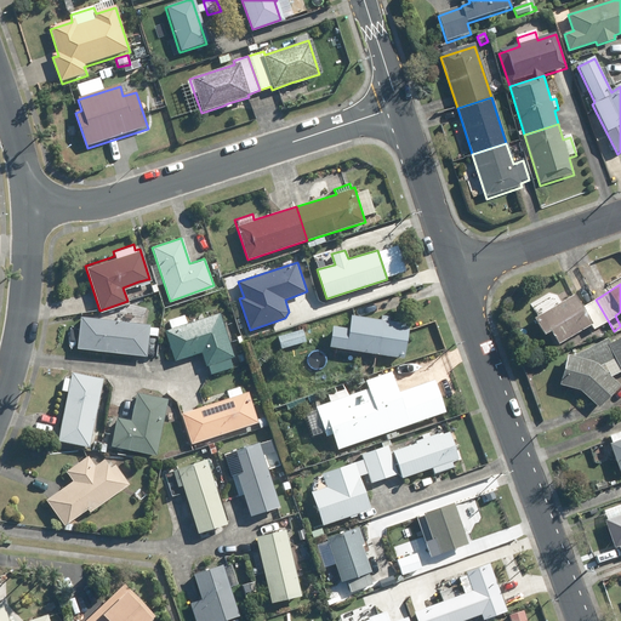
[(608,320),(596,300),(582,307),(574,294),(534,318),(543,334),(551,330),(558,343),(591,324),(594,329),(608,320)]
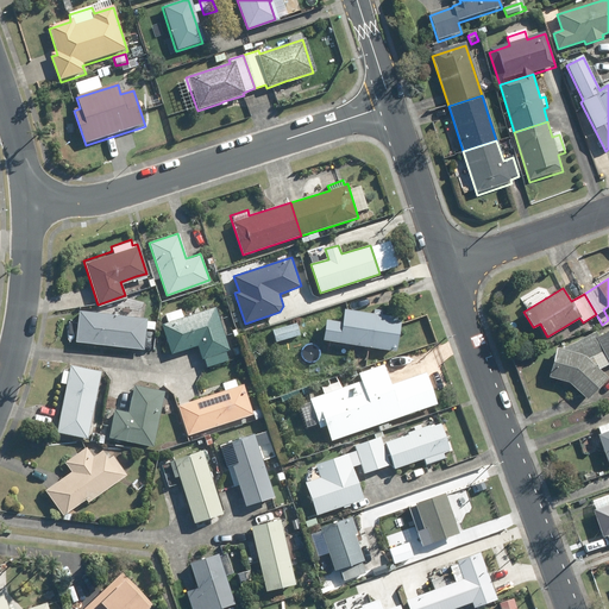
[(213,306),(182,315),(180,307),(164,312),(167,321),(161,322),(170,352),(200,343),(207,365),(227,358),(224,350),(227,349),(213,306)]
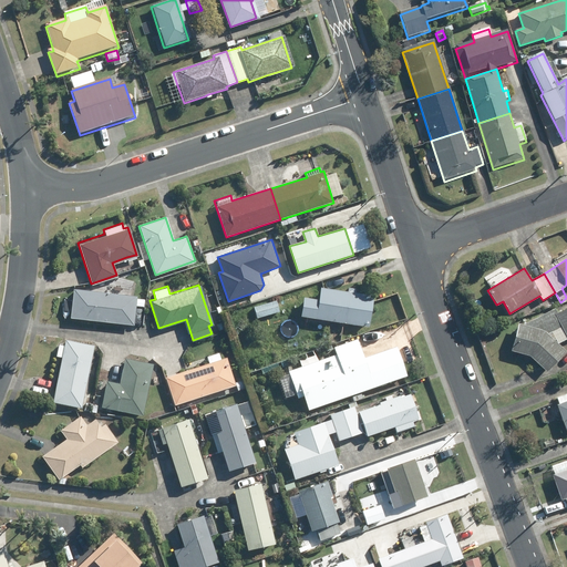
[(319,286),(315,318),(367,326),(372,294),(319,286)]
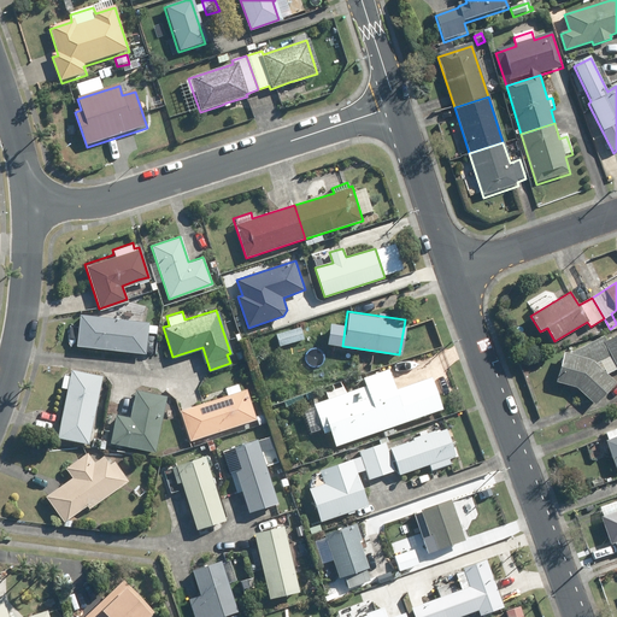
[(150,325),(150,323),(81,315),(77,346),(146,353),(148,333),(156,334),(157,327),(150,325)]
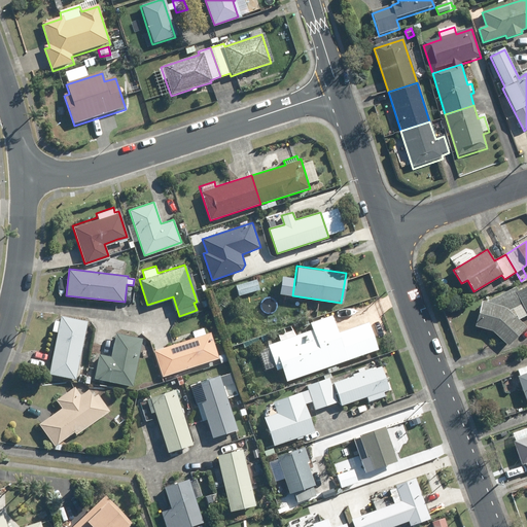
[(256,279),(236,285),(239,295),(259,289),(256,279)]
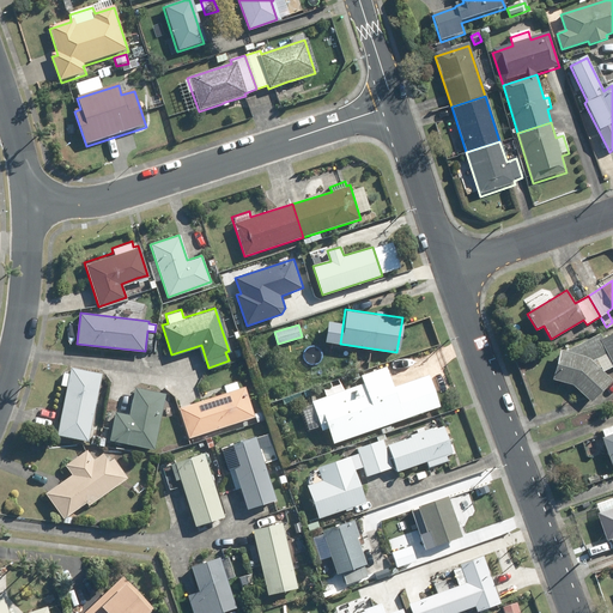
[(610,378),(601,370),(589,359),(606,351),(612,364),(612,363),(612,329),(600,337),(598,332),(564,350),(559,349),(551,378),(571,384),(589,400),(610,378)]
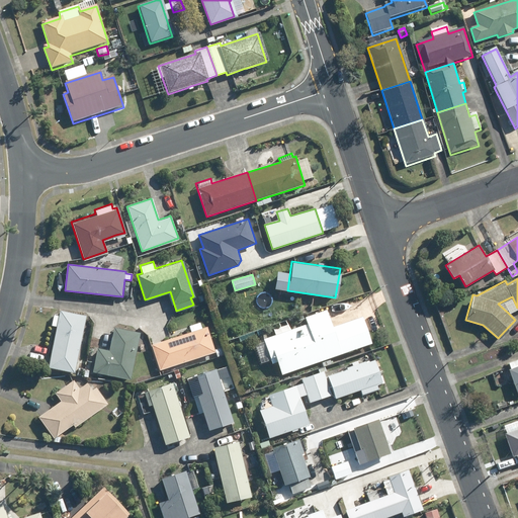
[(56,327),(47,368),(73,373),(85,316),(59,311),(58,317),(53,316),(51,326),(56,327)]
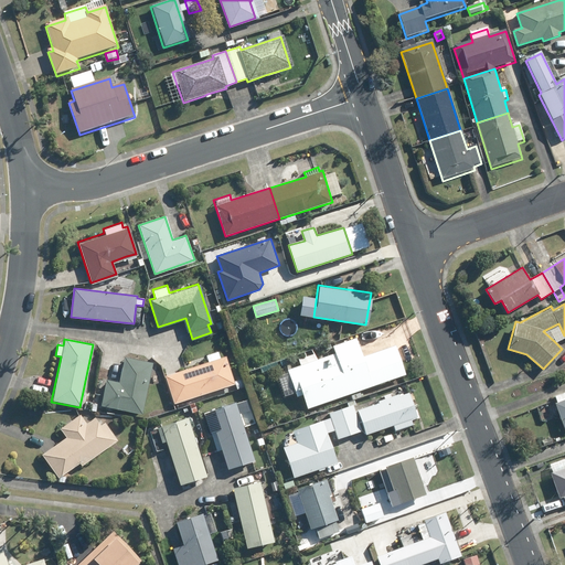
[(356,344),(286,369),(286,371),(276,375),(280,386),(291,383),(295,395),(301,393),(306,407),(403,373),(393,344),(361,355),(356,344)]
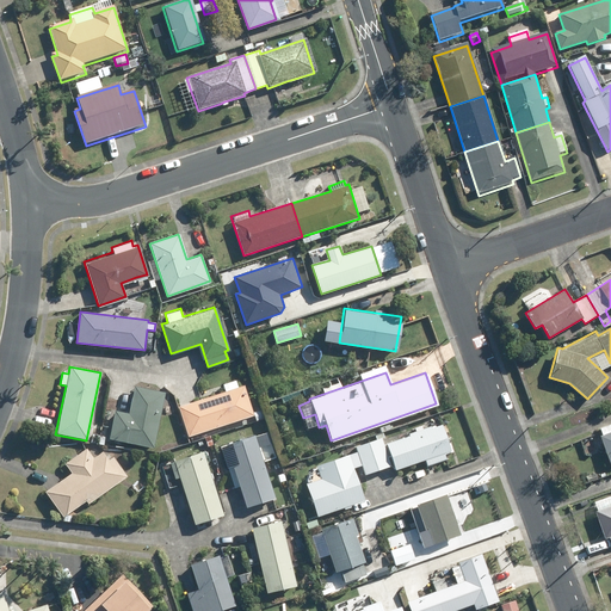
[(223,384),(226,392),(179,407),(189,437),(254,415),(244,386),(239,387),(236,380),(223,384)]
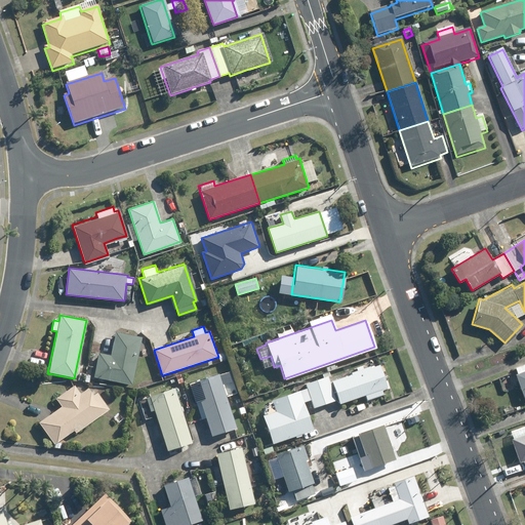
[(97,377),(96,382),(102,384),(103,378),(131,384),(140,336),(115,331),(110,355),(98,353),(93,376),(97,377)]
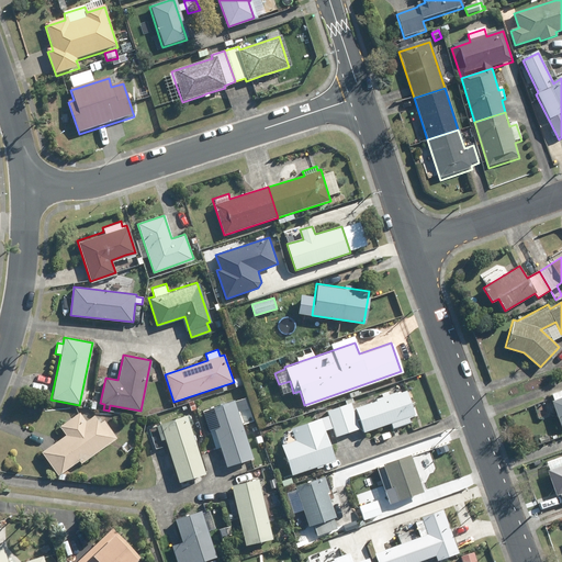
[(393,428),(411,423),(408,417),(415,415),(407,390),(397,394),(396,392),(389,395),(388,391),(382,393),(383,396),(375,398),(377,401),(356,408),(353,409),(350,403),(339,407),(348,433),(360,428),(357,420),(360,419),(364,433),(391,424),(393,428)]
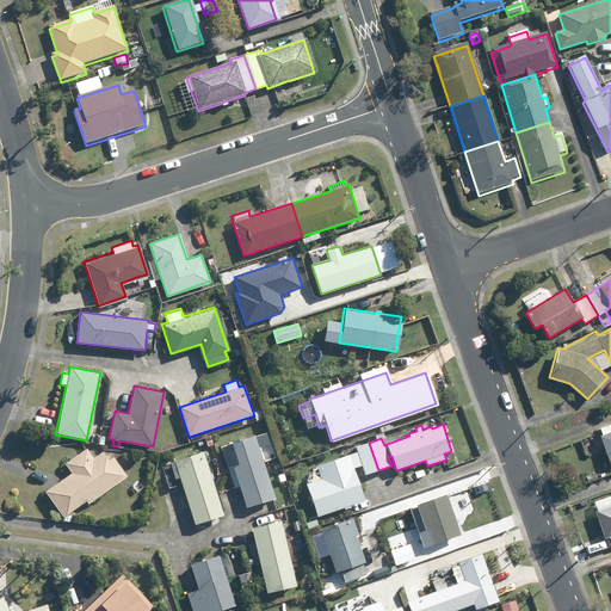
[(610,431),(600,434),(610,464),(610,463),(610,431)]
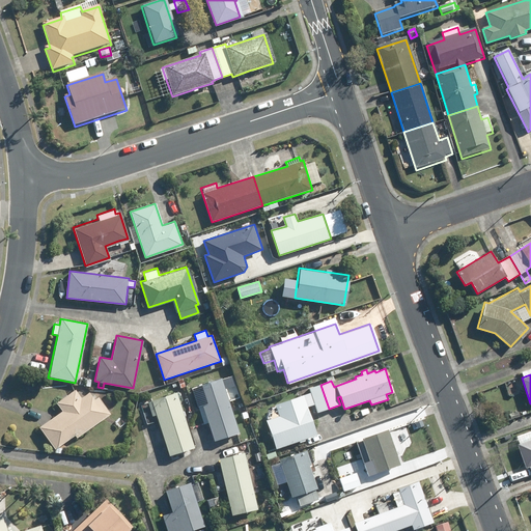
[(196,385),(197,389),(192,390),(195,400),(200,398),(214,440),(239,432),(221,376),(196,385)]
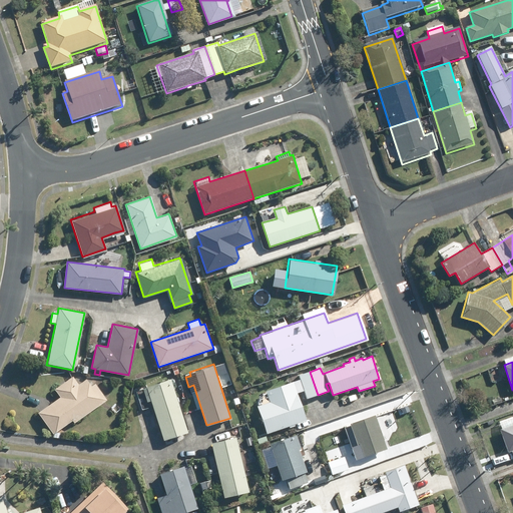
[(270,402),(258,407),(267,434),(306,421),(297,393),(305,391),(307,399),(318,395),(310,372),(309,368),(298,372),(300,380),(266,391),(270,402)]
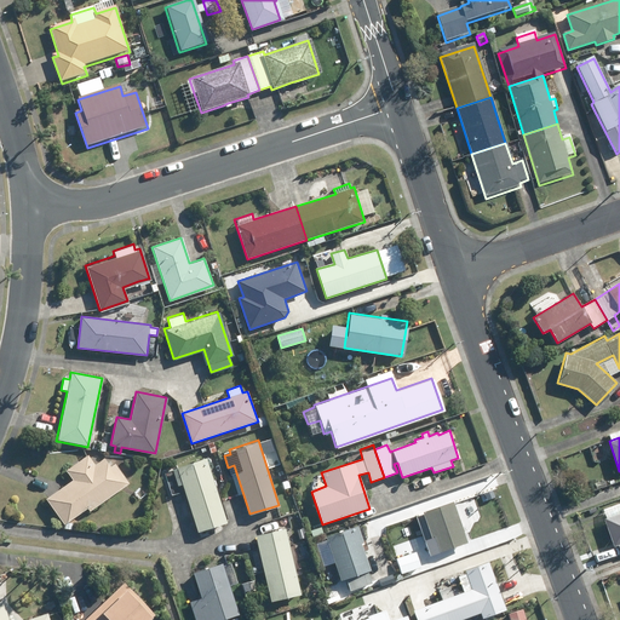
[(62,524),(62,528),(69,529),(70,522),(65,521),(85,507),(87,511),(127,482),(113,463),(109,466),(102,458),(93,464),(86,453),(63,470),(72,481),(45,499),(62,524)]
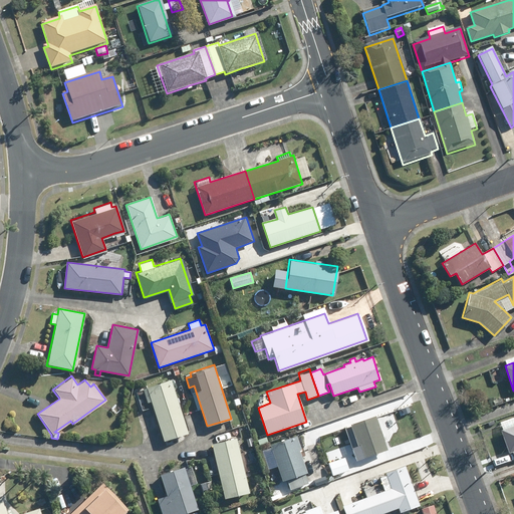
[(169,378),(147,386),(147,387),(143,389),(147,401),(151,400),(164,439),(186,432),(169,378)]
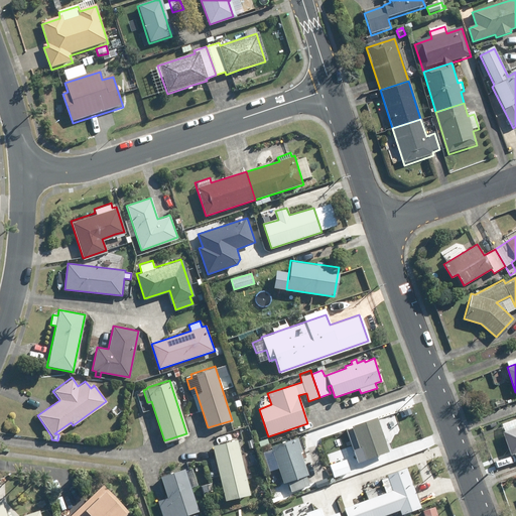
[(512,396),(504,399),(506,404),(514,402),(512,396)]
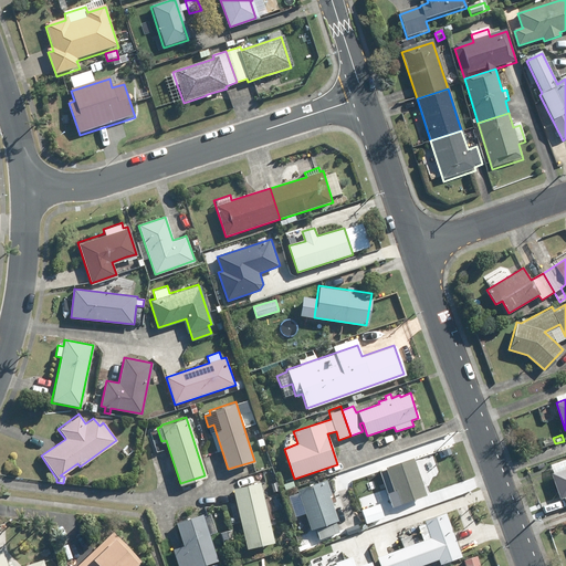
[(552,472),(551,473),(559,498),(564,495),(564,499),(565,498),(565,457),(549,463),(552,472)]
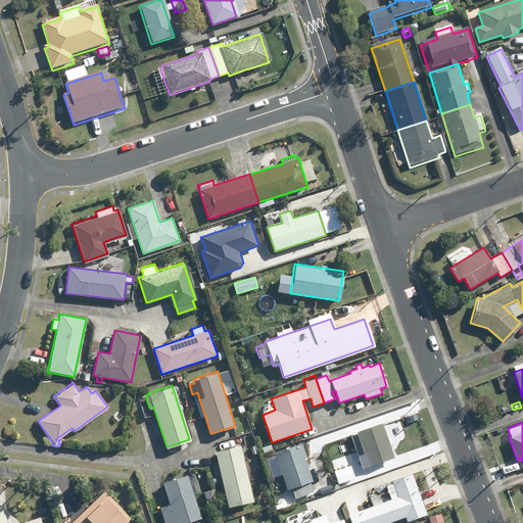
[(355,432),(357,434),(351,436),(363,469),(394,458),(382,423),(355,432)]
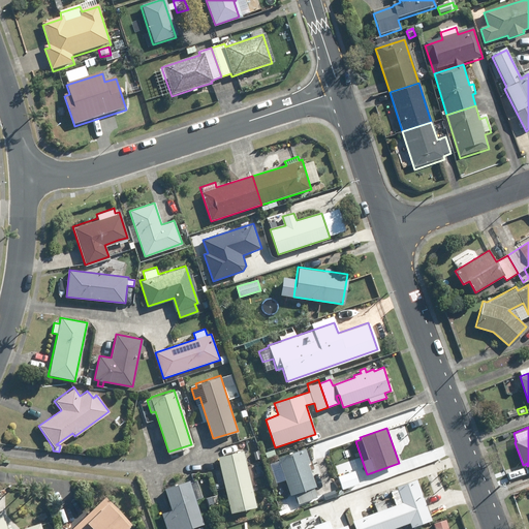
[(304,447),(276,457),(278,461),(280,469),(284,479),(287,487),(289,494),(293,493),(298,503),(316,496),(312,487),(315,486),(307,463),(309,463),(304,447)]
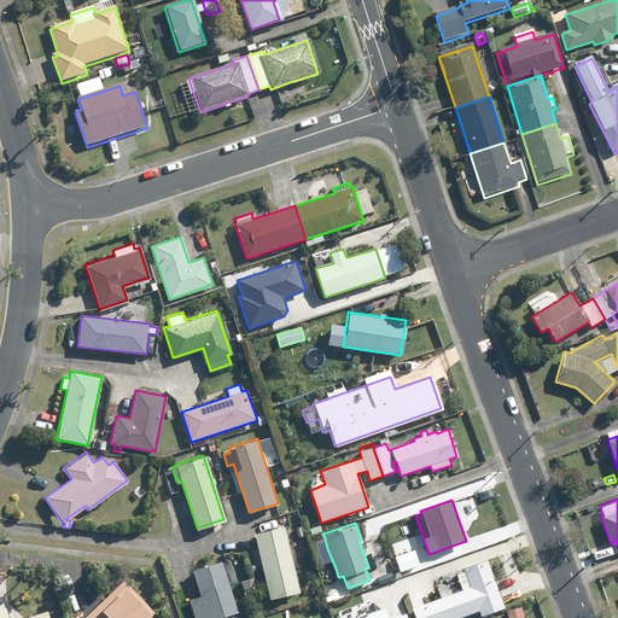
[(284,526),(255,534),(270,600),(301,593),(284,526)]
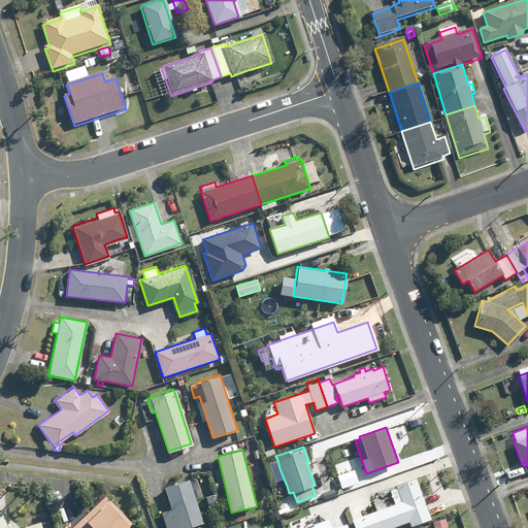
[(258,461),(252,463),(256,477),(262,475),(258,461)]
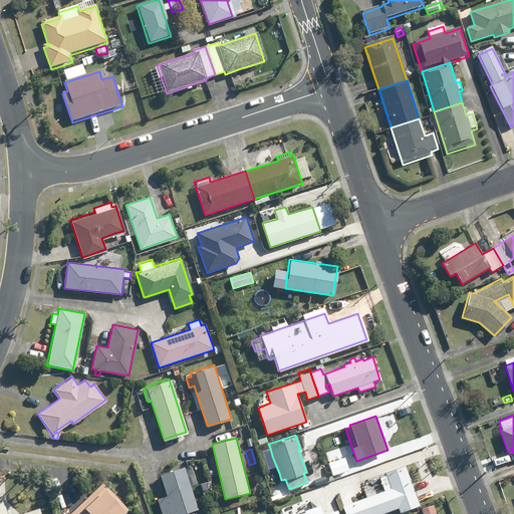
[(332,449),(324,452),(326,458),(334,455),(332,449)]
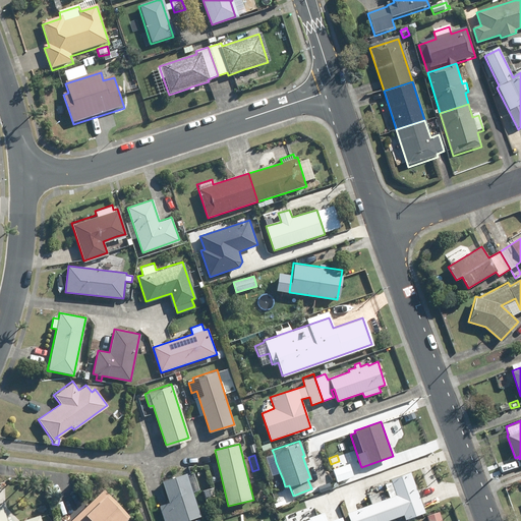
[(349,464),(333,470),(338,482),(354,477),(349,464)]
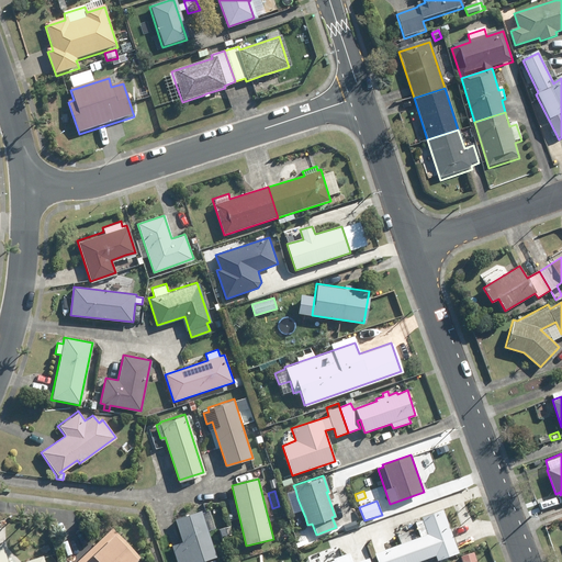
[(422,518),(415,521),(419,536),(411,539),(407,530),(397,535),(400,542),(374,552),(374,553),(367,557),(368,561),(409,561),(434,554),(436,559),(458,551),(442,507),(419,515),(422,518)]
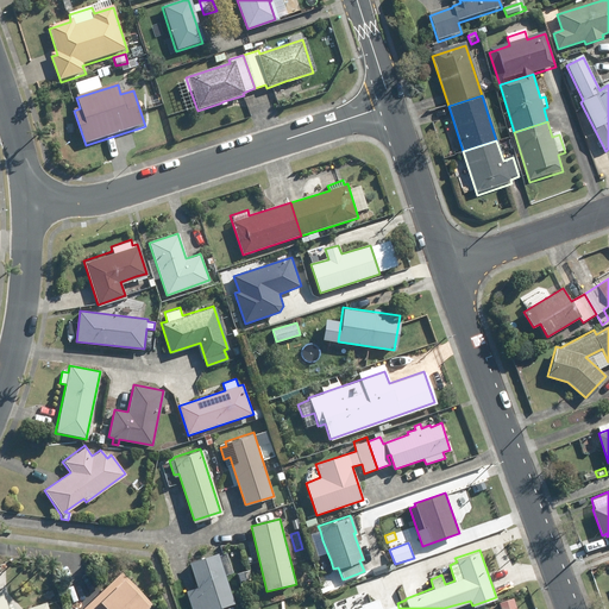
[(198,585),(184,590),(190,608),(211,608),(233,602),(223,570),(227,569),(224,557),(218,559),(215,552),(189,562),(198,585)]
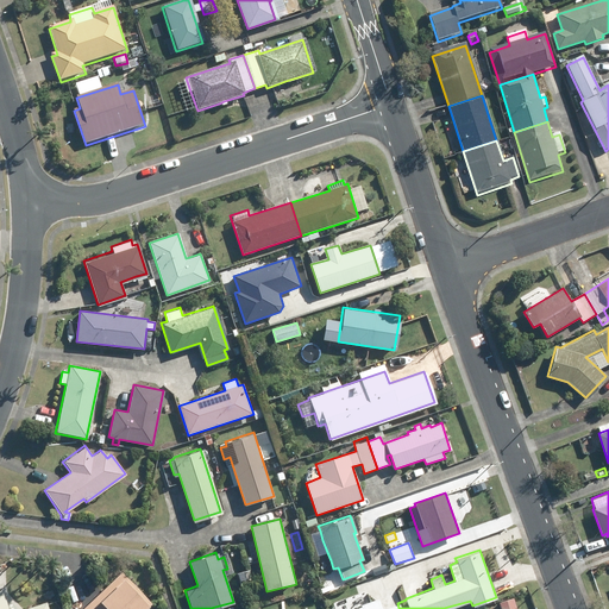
[(143,608),(150,603),(120,571),(80,608),(143,608)]
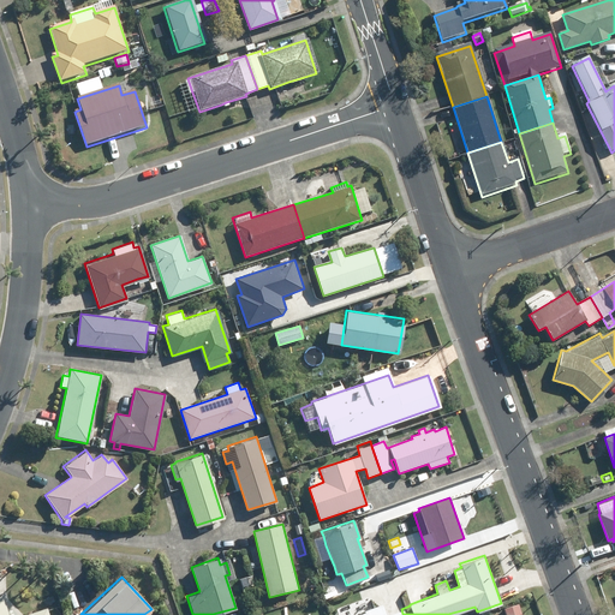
[(402,579),(381,586),(389,608),(410,601),(402,579)]
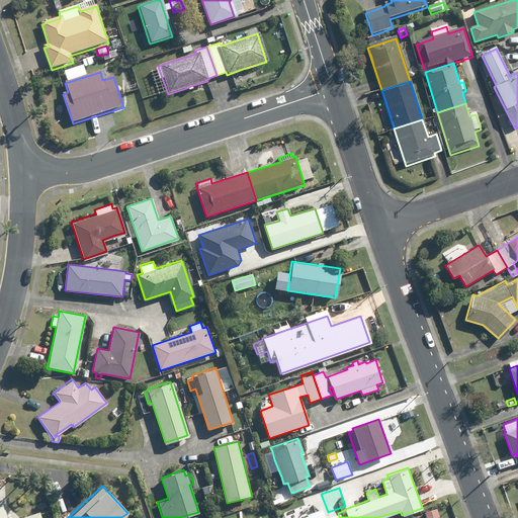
[(280,490),(273,492),(276,501),(283,499),(280,490)]
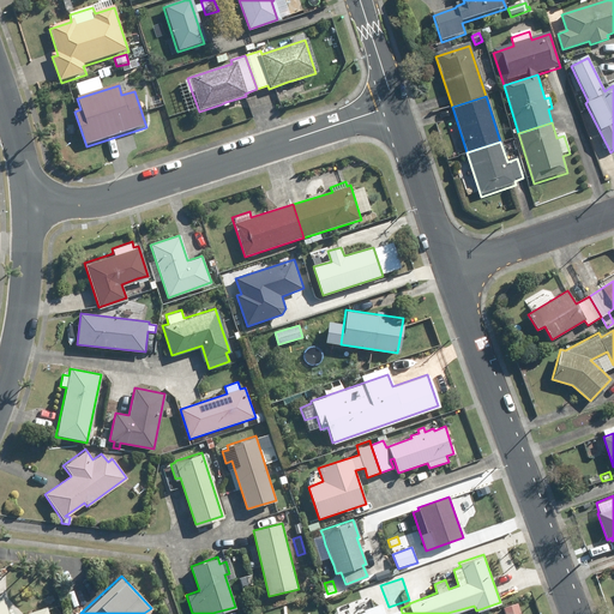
[(6,613),(0,597),(0,596),(0,613),(47,613),(46,608),(29,613),(6,613)]
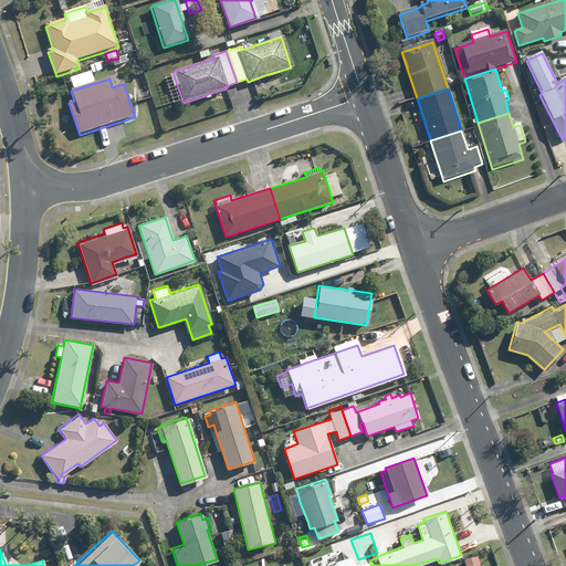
[(479,565),(477,556),(463,559),(464,565),(479,565)]
